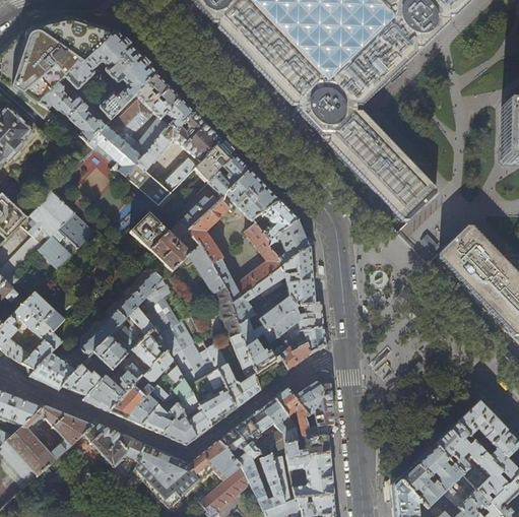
[(213,21),(218,21),(240,0),(193,0),(213,21)]
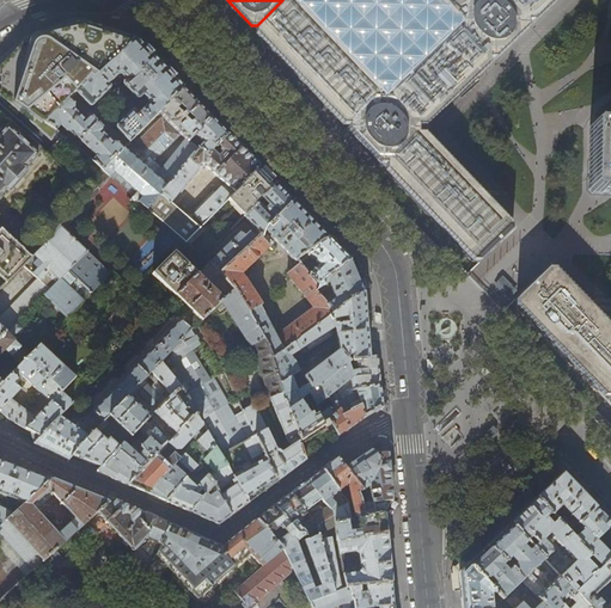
[(350,122),(383,91),(383,85),(301,0),(282,0),(257,25),(257,31),(344,122),(350,122)]
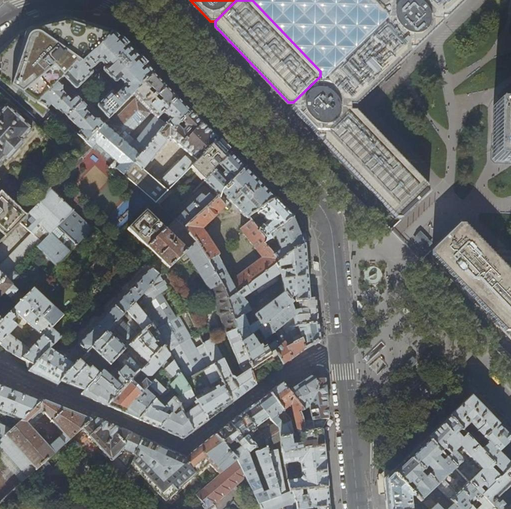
[(252,0),(320,71),(325,71),(339,58),(358,39),(364,33),(379,19),(379,13),(366,0),(252,0)]
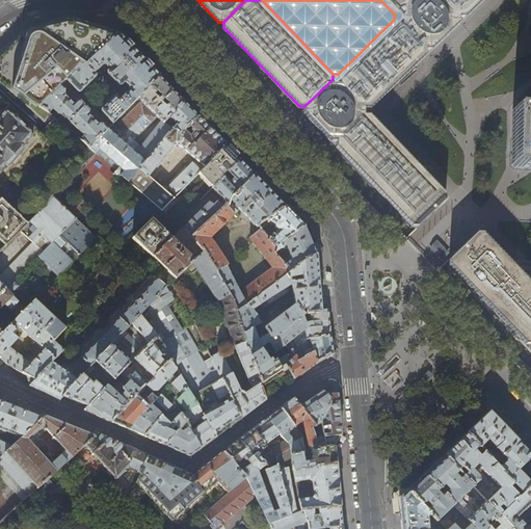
[(380,0),(394,14),(400,14),(414,0),(380,0)]
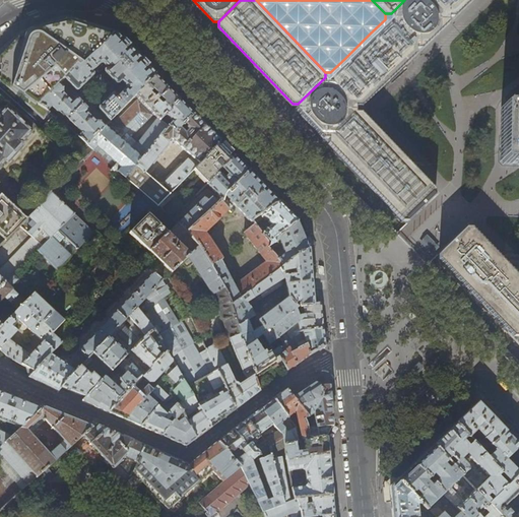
[(404,0),(391,13),(391,19),(417,47),(423,47),(436,34),(450,20),(450,15),(436,0),(404,0)]
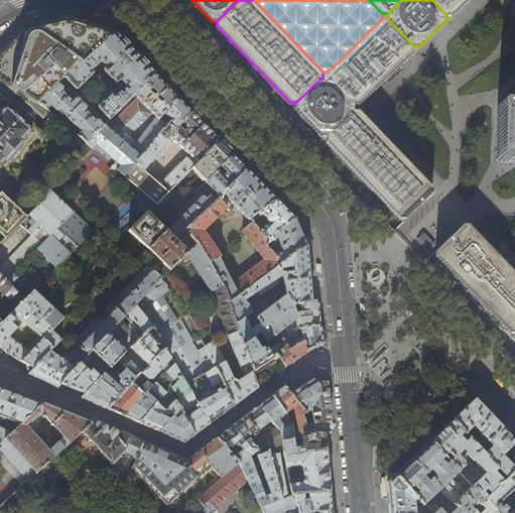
[(432,0),(446,15),(452,15),(467,0),(432,0)]
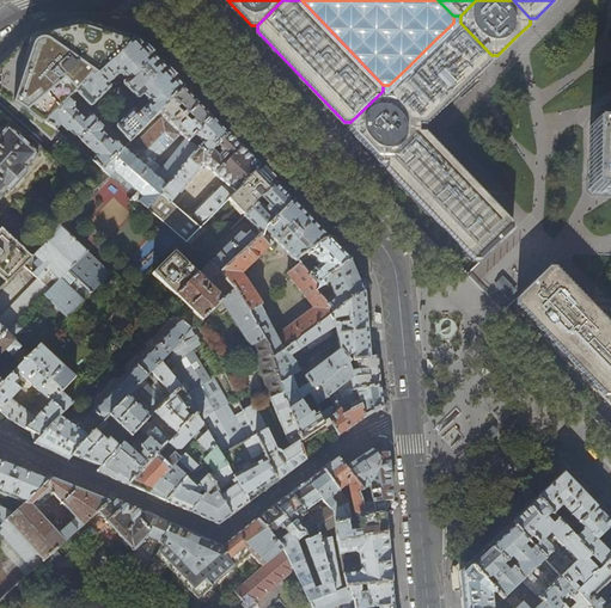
[(93,77),(138,36),(135,35),(114,24),(103,22),(92,20),(80,20),(68,22),(59,23),(49,25),(36,30),(28,34),(18,38),(8,44),(0,50),(0,77),(29,105),(61,72),(77,88),(90,75),(93,77)]
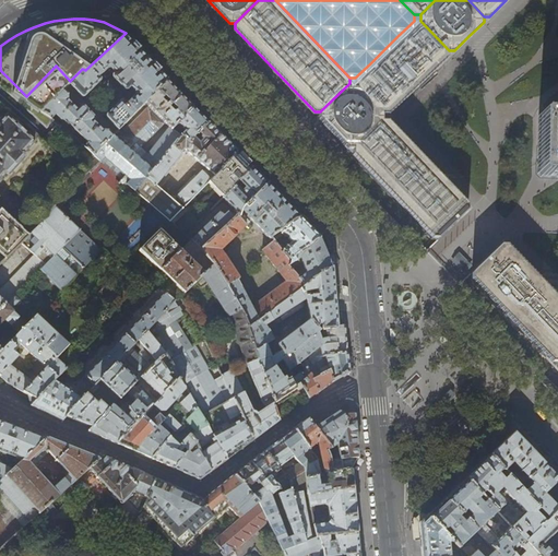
[(355,78),(355,83),(383,113),(390,113),(432,72),(447,58),(449,56),(449,50),(420,21),(414,21),(398,36),(391,43),(370,63),(355,78)]
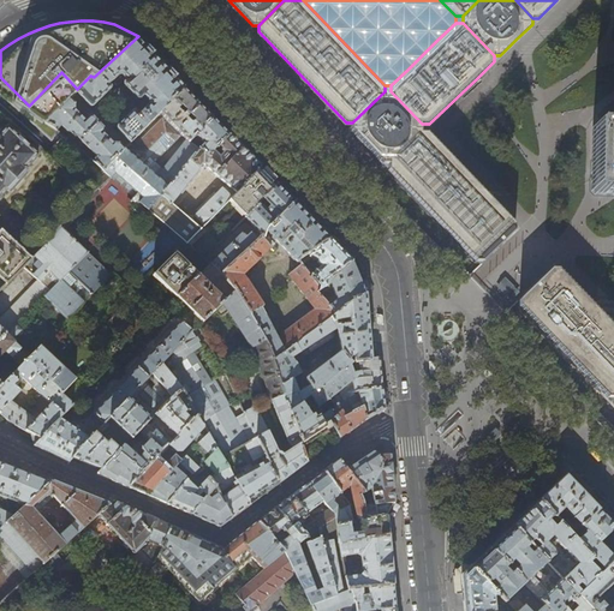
[(77,89),(70,96),(75,101),(77,100),(78,95),(77,94),(79,91),(91,103),(93,103),(117,81),(125,82),(132,89),(161,60),(154,53),(138,36),(94,77),(90,76),(77,89)]
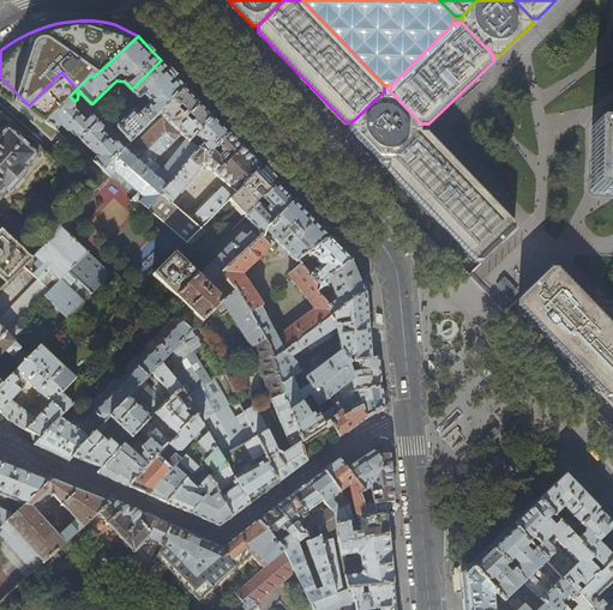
[(161,109),(185,85),(174,73),(161,60),(132,89),(138,95),(139,103),(118,124),(118,125),(128,137),(126,139),(122,139),(120,140),(114,139),(103,128),(104,127),(106,127),(106,126),(104,126),(98,120),(80,137),(97,153),(94,158),(103,167),(126,144),(161,109)]
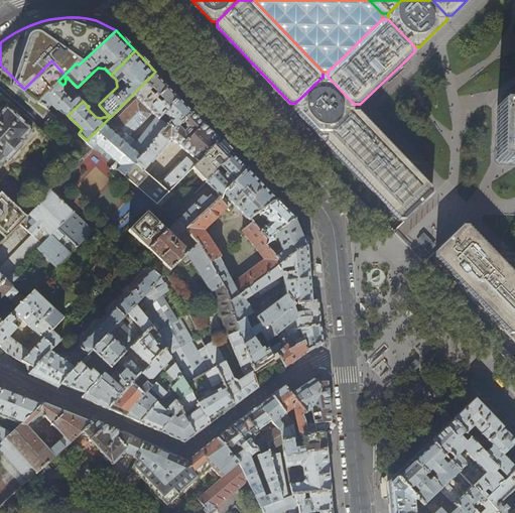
[(155,72),(135,92),(139,96),(109,125),(106,121),(87,140),(87,141),(93,145),(94,145),(97,141),(112,154),(110,156),(113,159),(115,156),(121,162),(117,166),(122,170),(120,172),(124,176),(125,174),(136,161),(167,123),(160,117),(179,97),(176,93),(158,75),(155,72)]
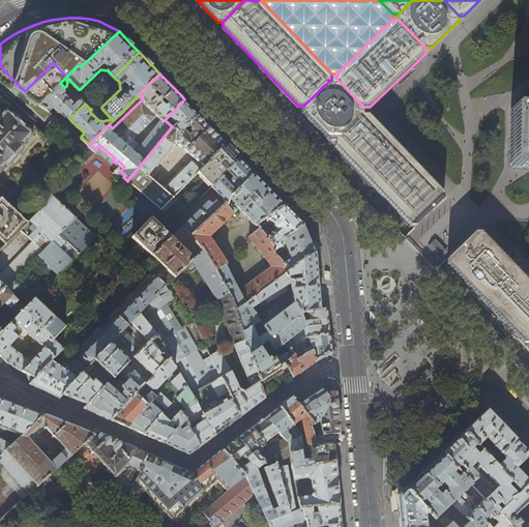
[(330,139),(335,139),(363,112),(363,107),(336,79),(331,79),(303,106),(303,111),(324,134),(330,139)]
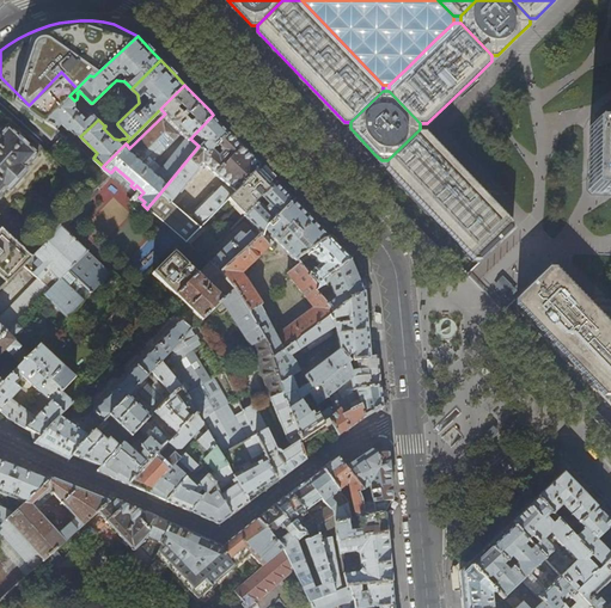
[(49,106),(46,110),(49,115),(68,97),(65,93),(55,103),(50,106),(49,106)]
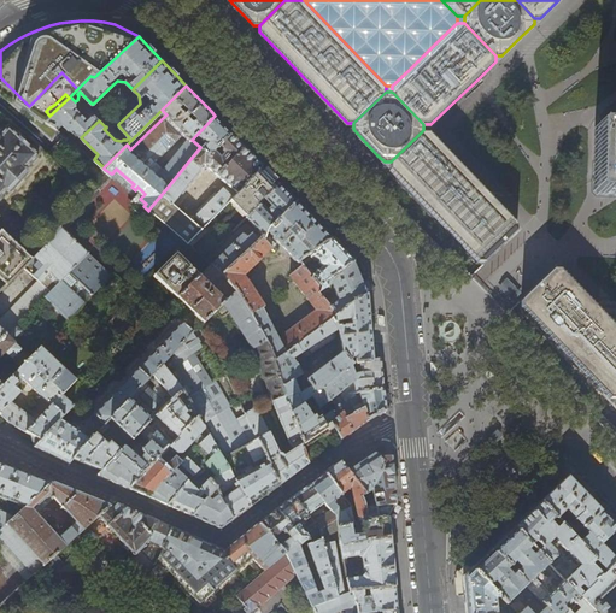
[(47,118),(46,121),(57,128),(58,128),(62,124),(68,130),(71,130),(76,135),(77,134),(81,137),(99,121),(93,115),(93,113),(91,113),(87,118),(76,106),(75,101),(70,96),(69,98),(50,116),(47,118)]
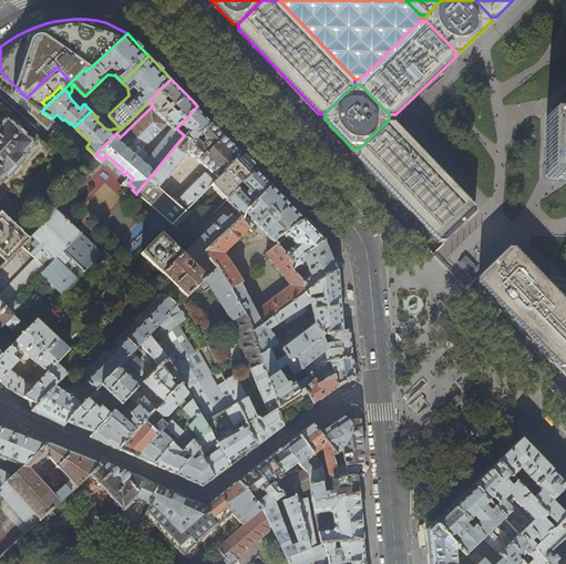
[(201,109),(197,106),(176,129),(184,135),(192,141),(212,121),(201,109)]
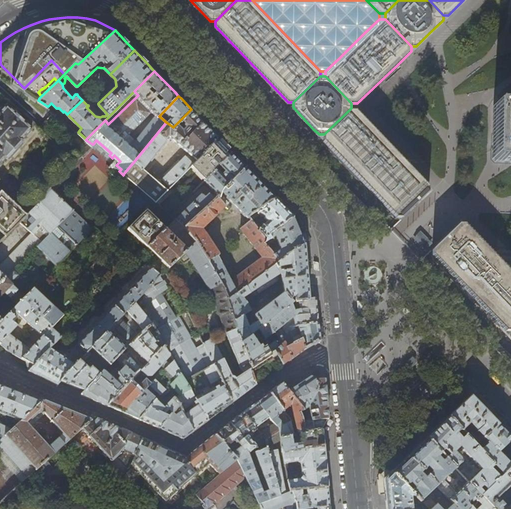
[(35,97),(23,110),(37,121),(49,108),(48,106),(47,106),(38,100),(39,98),(35,97)]
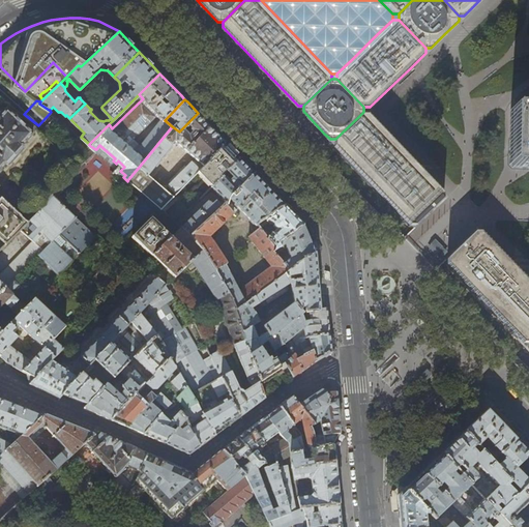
[(528,104),(515,105),(512,107),(511,152),(511,162),(513,164),(522,165),(528,164),(528,104)]
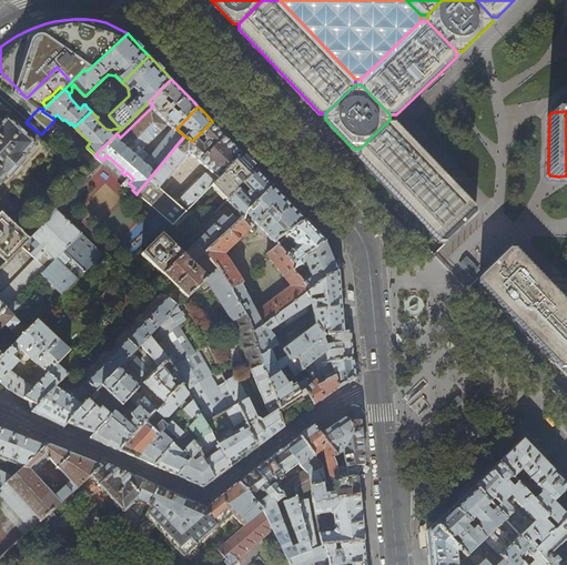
[(0,180),(7,173),(8,173),(24,154),(24,153),(36,140),(8,114),(0,122),(0,180)]
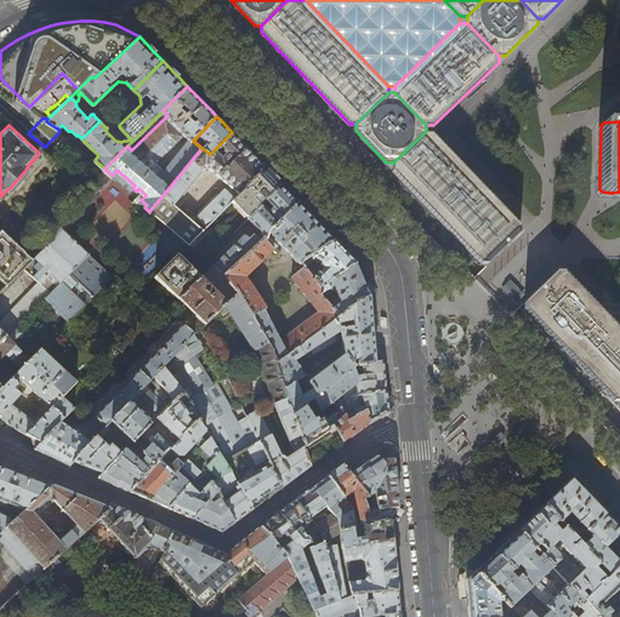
[(393,170),(482,261),(488,261),(521,229),(521,223),(505,207),(433,131),(426,131),(393,163),(393,170)]
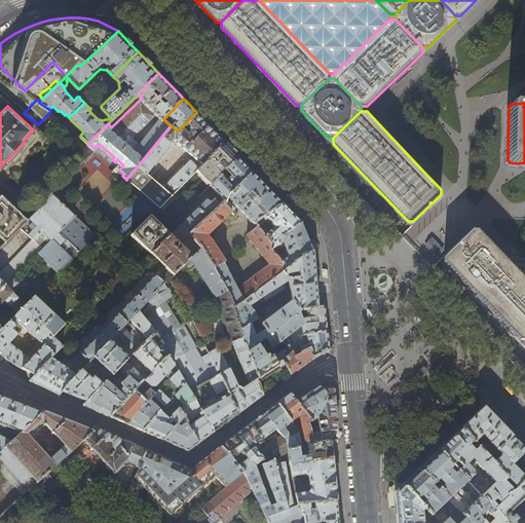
[(195,155),(203,162),(224,141),(209,124),(196,112),(178,131),(171,125),(139,164),(147,172),(175,138),(195,155)]
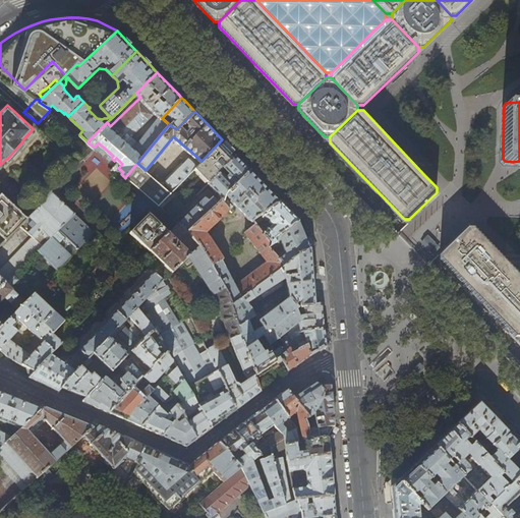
[(201,161),(195,167),(209,182),(219,172),(219,171),(236,154),(228,146),(222,139),(201,161)]
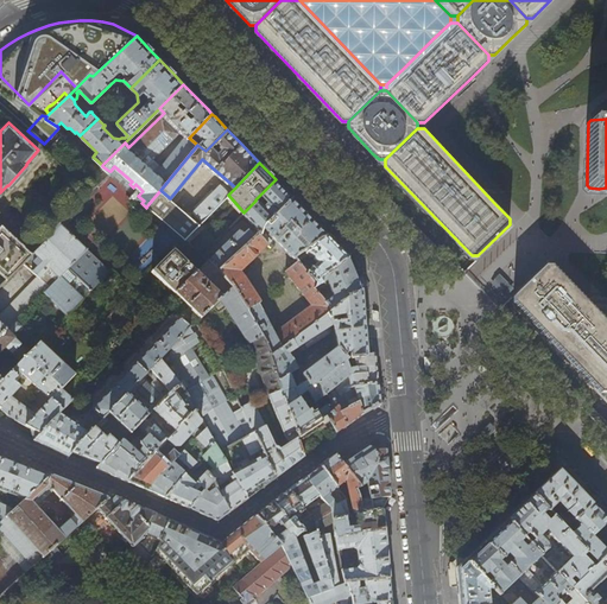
[(102,166),(96,173),(97,182),(99,183),(109,171),(102,166)]
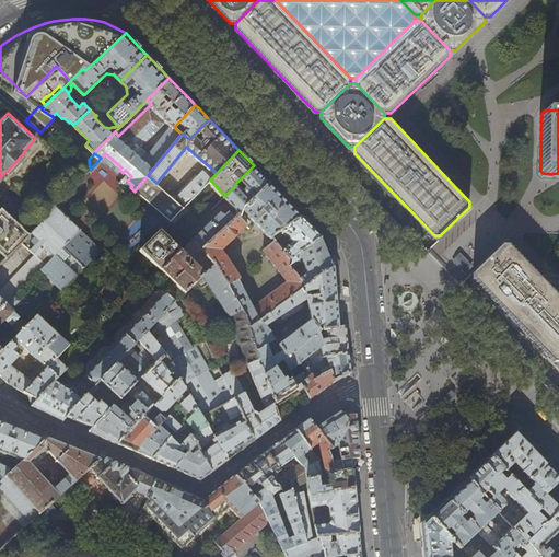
[(204,169),(178,194),(169,193),(156,183),(148,175),(136,189),(156,207),(171,219),(210,180),(217,173),(208,165),(204,170),(204,169)]
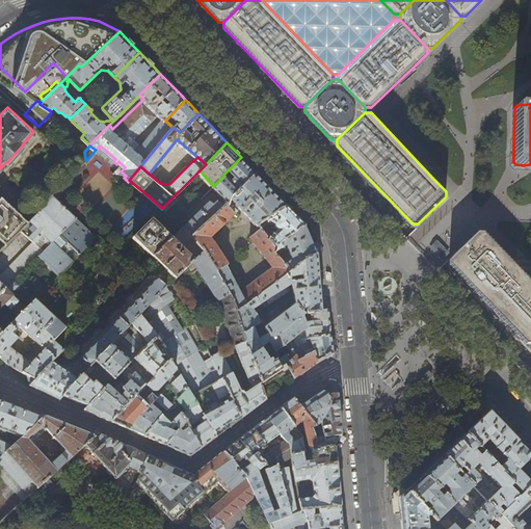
[(213,186),(227,201),(256,173),(248,164),(241,157),(223,175),(223,176),(213,186)]
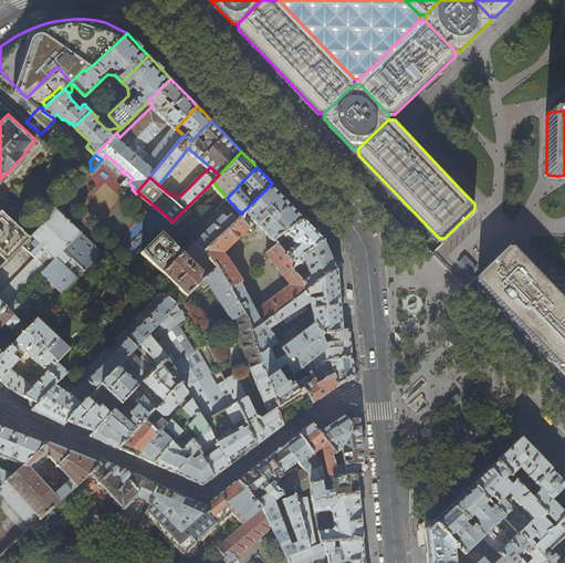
[(30,236),(23,242),(35,253),(48,264),(64,247),(72,256),(85,268),(102,252),(71,220),(73,219),(62,208),(69,202),(66,200),(93,173),(92,171),(92,170),(91,169),(41,220),(43,222),(30,236)]
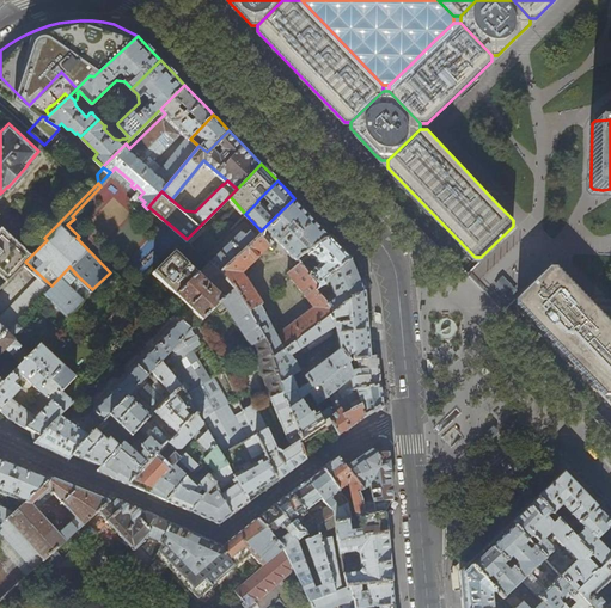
[(272,232),(297,257),(294,259),(297,263),(300,259),(298,256),(330,234),(309,213),(294,198),(261,231),(258,233),(222,269),(234,288),(254,317),(254,318),(262,332),(272,356),(301,335),(335,309),(327,298),(325,296),(276,333),(261,304),(263,302),(243,271),(274,240),(269,234),(272,232)]
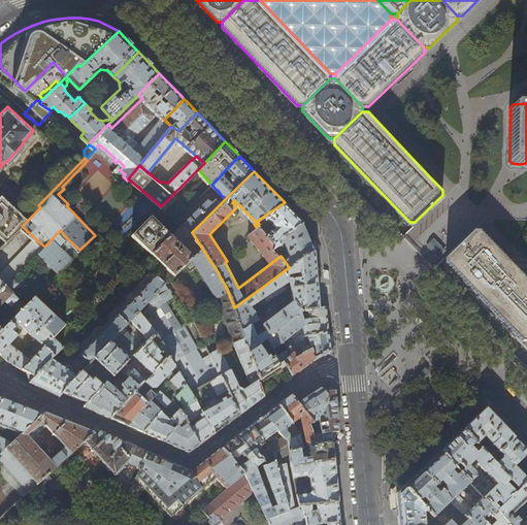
[(0,248),(22,226),(28,220),(21,212),(22,212),(2,194),(0,196),(0,248)]
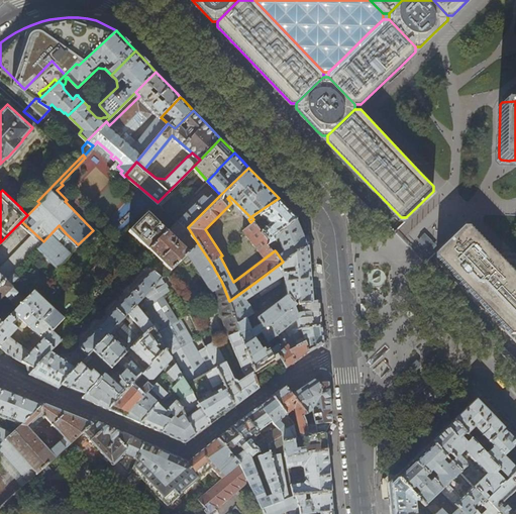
[(144,191),(141,194),(152,204),(156,201),(144,191)]
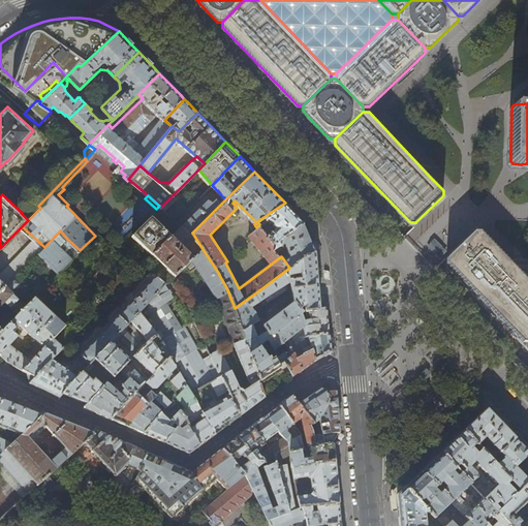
[(209,198),(183,224),(191,233),(192,233),(223,202),(219,196),(213,202),(209,198)]
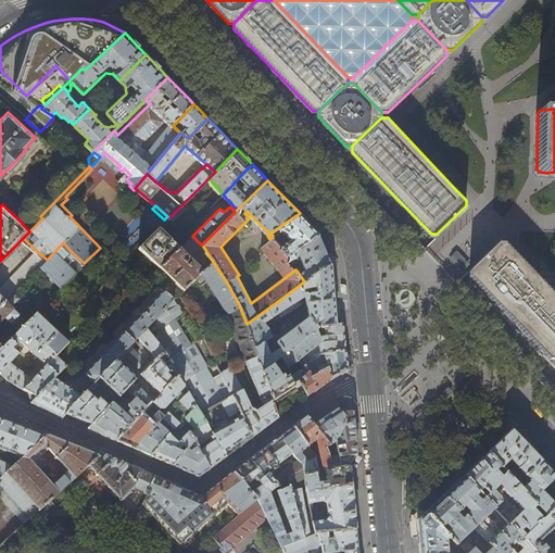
[(300,213),(270,233),(273,236),(274,236),(282,229),(288,233),(287,234),(287,235),(288,237),(289,238),(291,239),(284,244),(281,241),(280,241),(278,242),(291,259),(294,255),(293,253),(319,234),(306,221),(300,213)]
